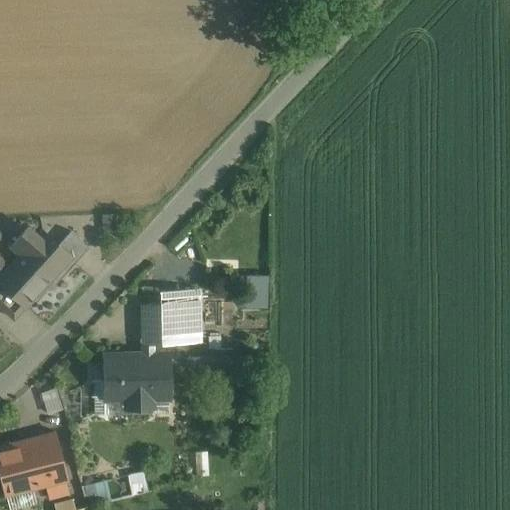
[(26,230),(11,247),(20,255),(35,239),(26,230)]
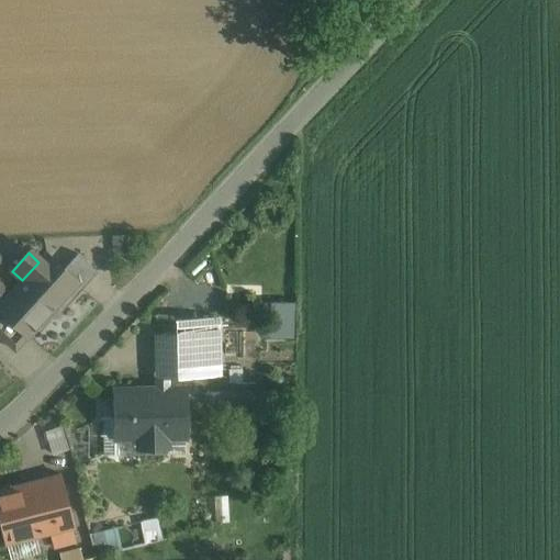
[(96,273),(76,255),(66,266),(86,284),(96,273)]
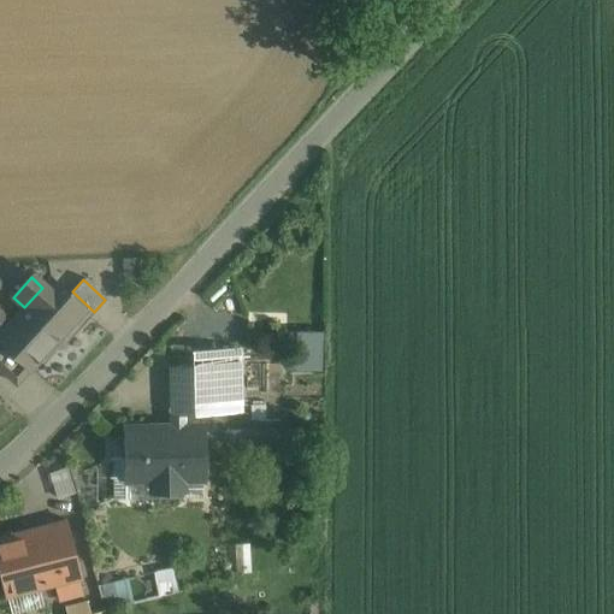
[(24,307),(0,334),(0,343),(29,370),(58,338),(64,344),(94,312),(72,291),(66,297),(48,281),(42,288),(24,307)]
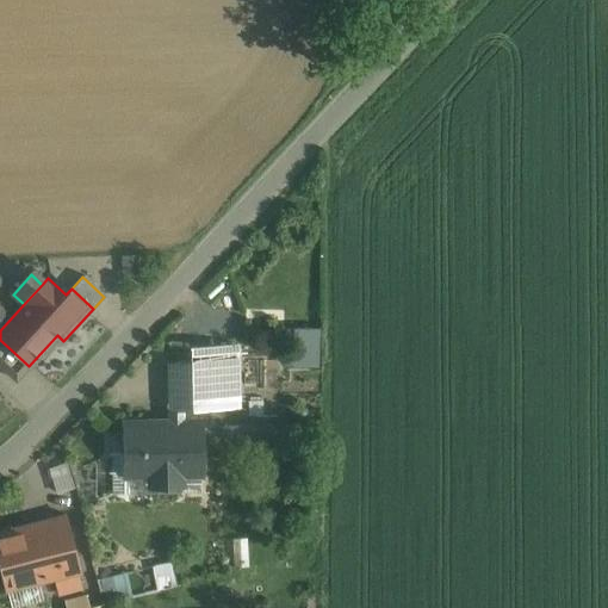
[(29,366),(0,340),(0,368),(14,382),(29,366)]
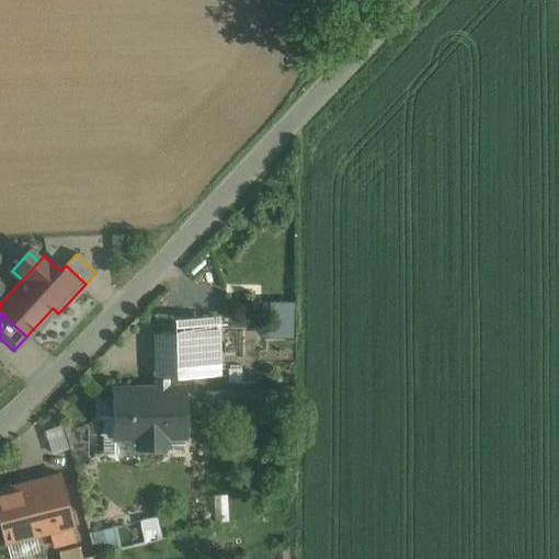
[(192,375),(191,338),(156,339),(157,375),(192,375)]
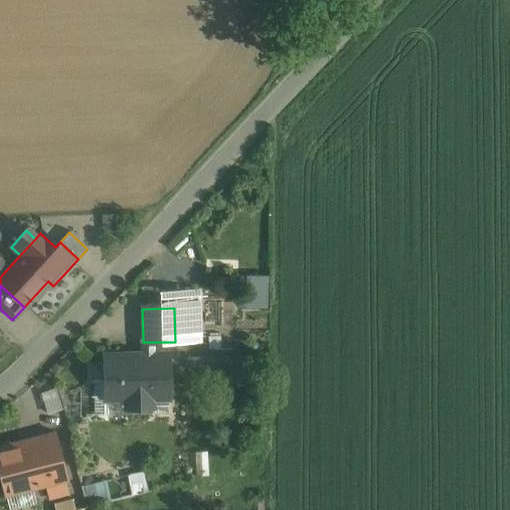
[(268,350),(184,350),(183,368),(268,368),(268,350)]
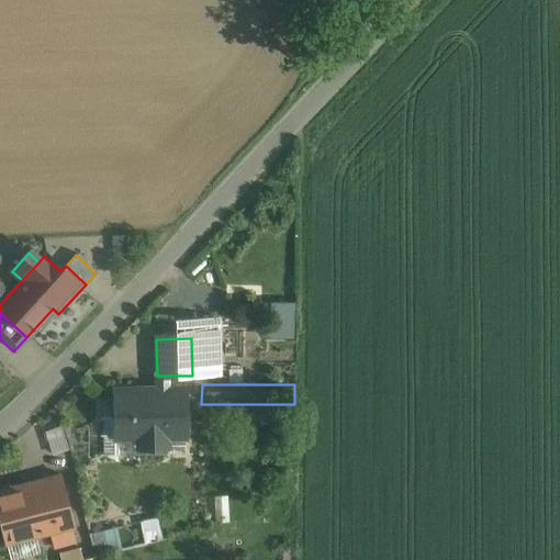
[(181,391),(156,391),(156,395),(136,396),(133,392),(113,392),(114,420),(120,420),(121,438),(140,438),(140,448),(163,448),(163,438),(182,437),(182,410),(179,410),(178,393),(182,393),(181,391)]
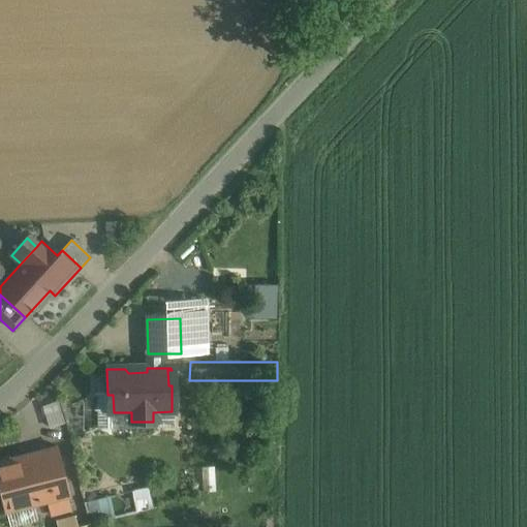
[(107,412),(107,395),(95,395),(96,429),(109,429),(107,412)]
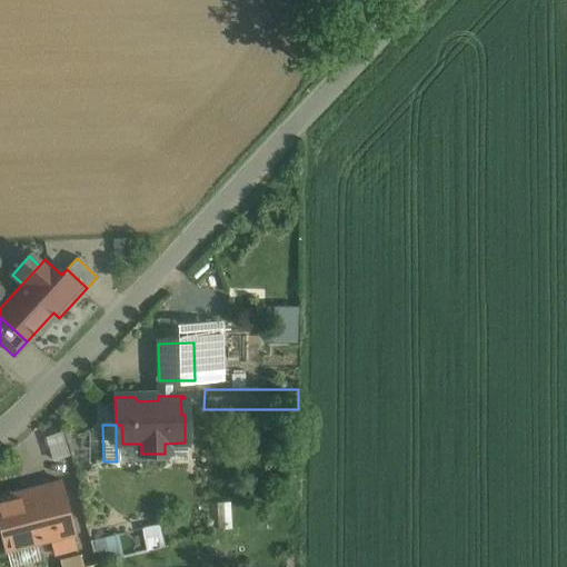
[(59,481),(49,485),(53,503),(29,509),(39,545),(72,536),(59,481)]
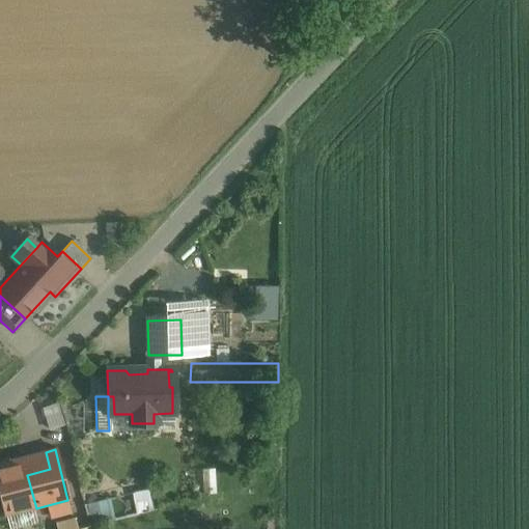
[(0,500),(4,517),(36,508),(27,475),(50,469),(46,452),(0,464),(0,500)]
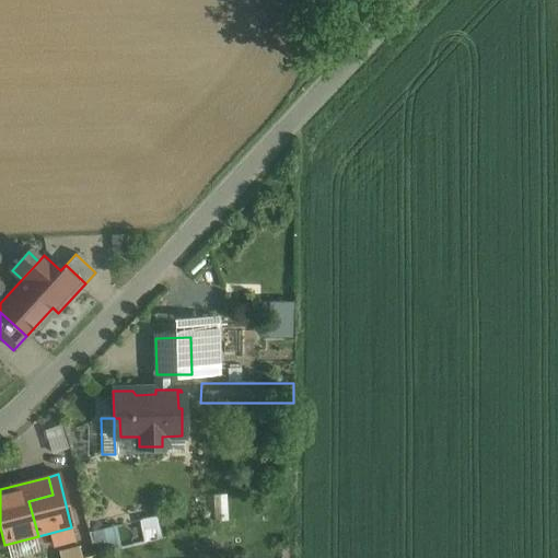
[(141,518),(144,542),(162,539),(159,515),(141,518)]
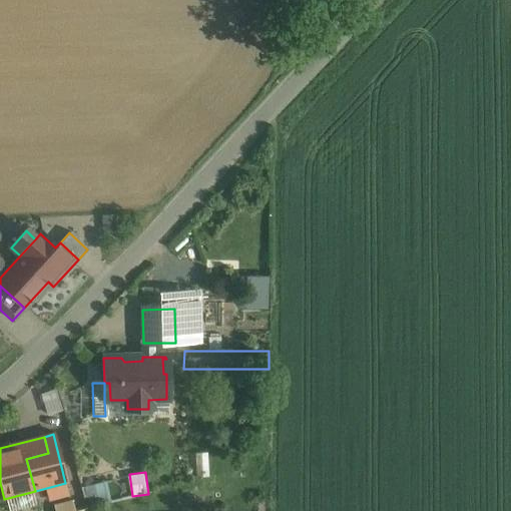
[(128,482),(94,490),(98,506),(132,499),(128,482)]
